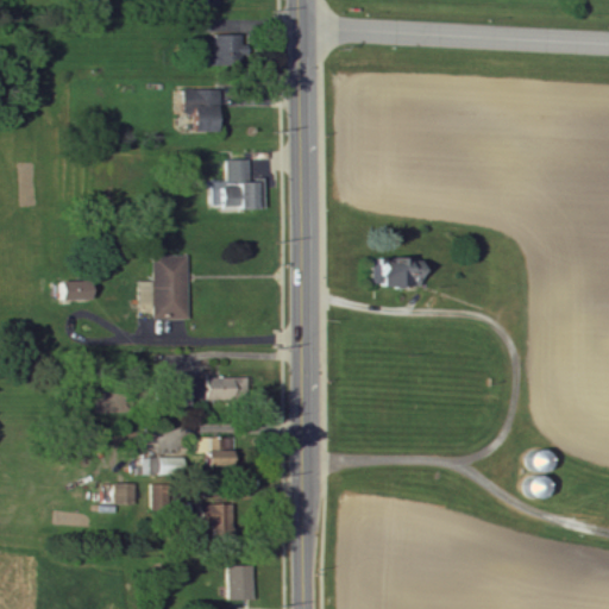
[(215,37),(215,64),(243,64),(243,36),(215,37)]
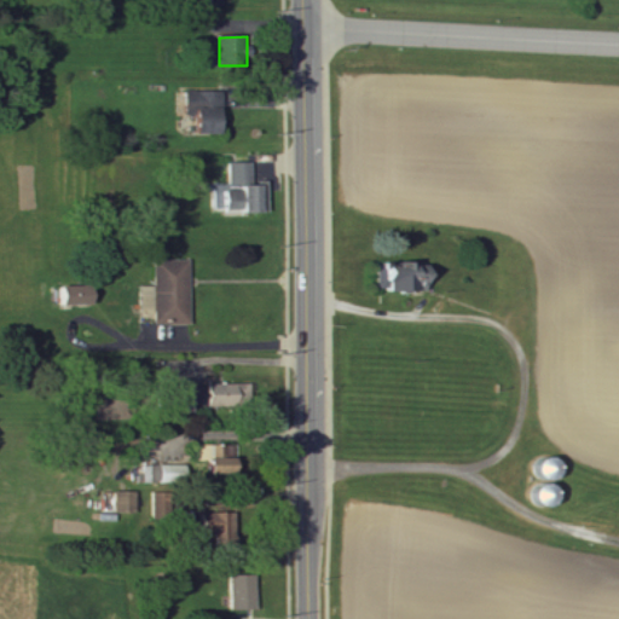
[(223,136),(221,92),(185,93),(186,115),(196,114),(197,137),(223,136)]
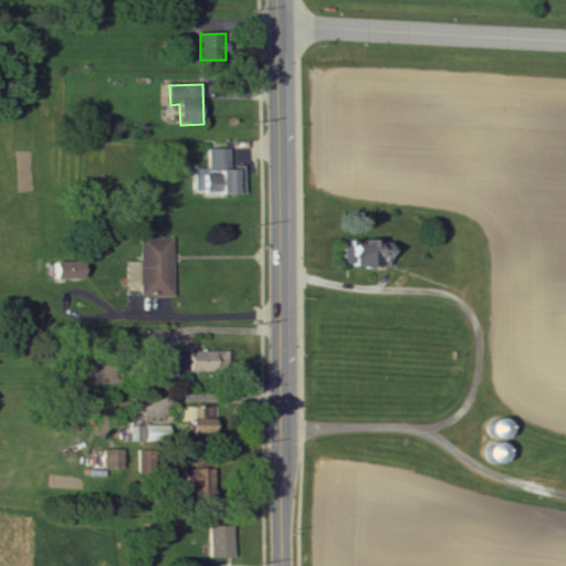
[(207,196),(244,195),(244,168),(231,168),(230,150),(210,150),(210,175),(206,175),(207,196)]
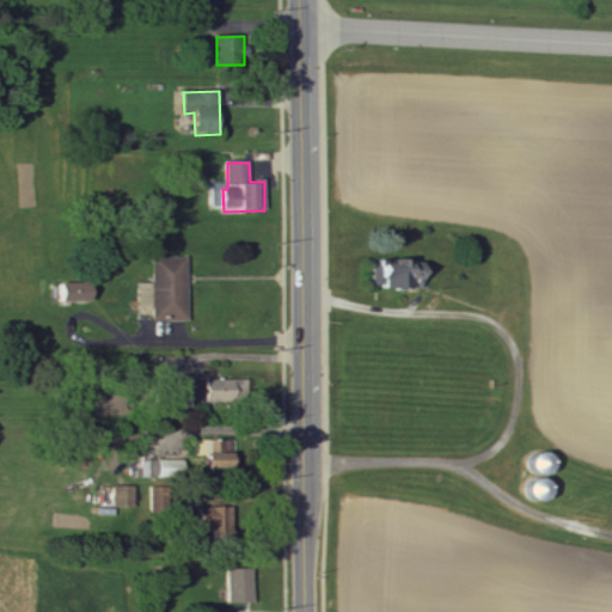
[(140,283),(141,308),(153,308),(154,322),(189,322),(189,257),(153,258),(154,282),(140,283)]
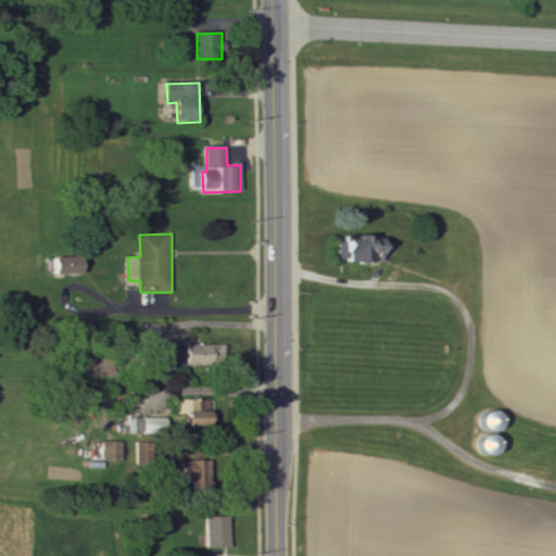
[(383,261),(383,236),(348,237),(348,261),(383,261)]
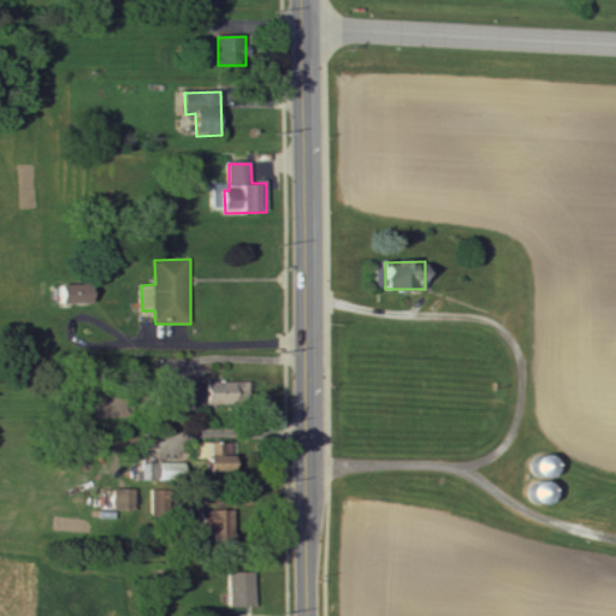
[(93,302),(93,284),(61,285),(63,303),(93,302)]
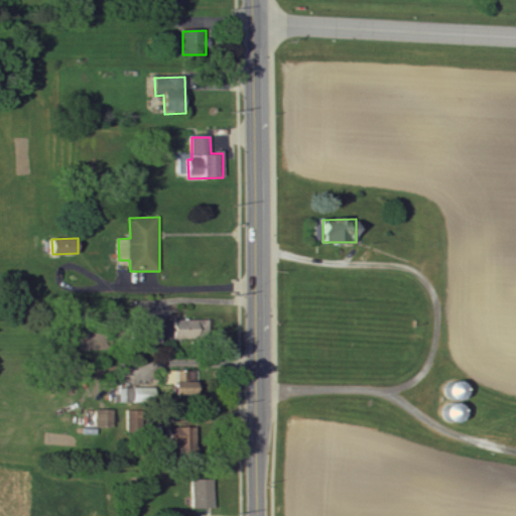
[(210,319),(173,320),(174,339),(210,338),(210,319)]
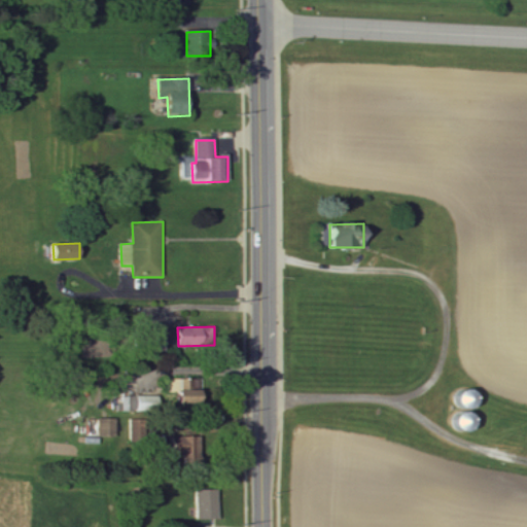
[(176,328),(166,328),(167,344),(176,343),(176,328)]
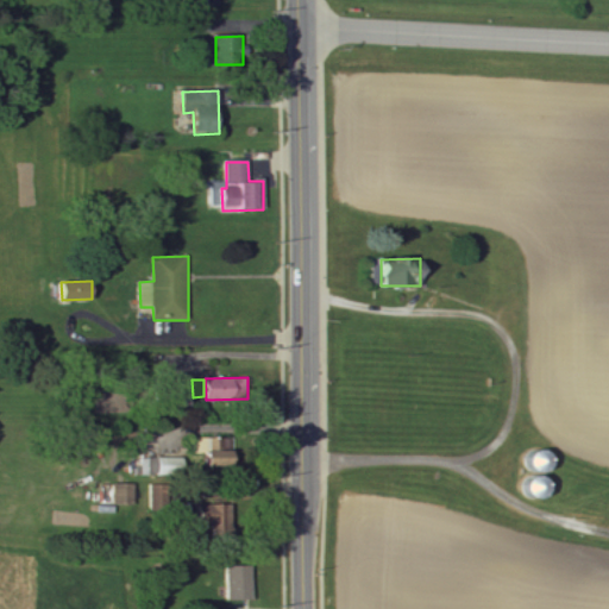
[(169,383),(170,407),(192,407),(190,383),(169,383)]
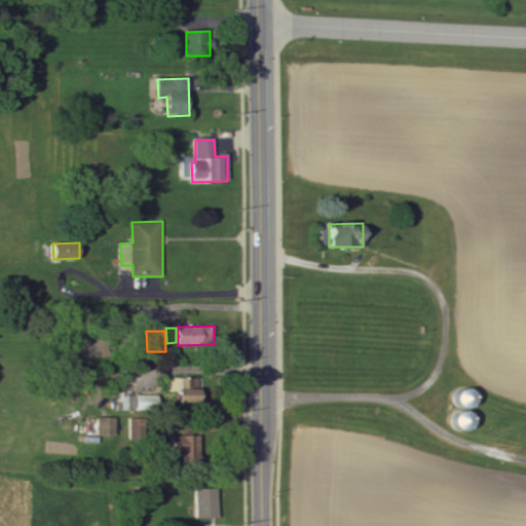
[(137,374),(119,375),(119,393),(138,393),(137,374)]
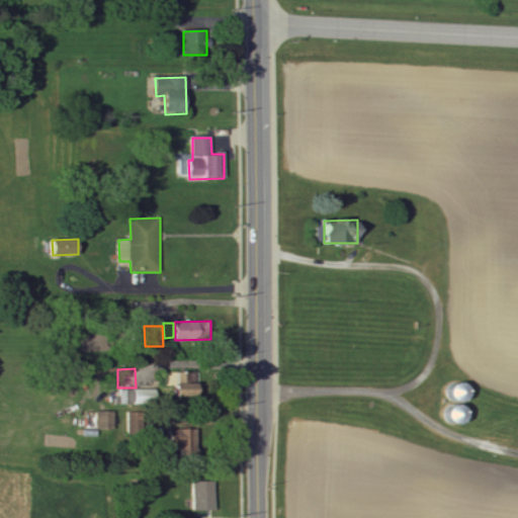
[(166,381),(195,382),(195,373),(166,372),(166,381)]
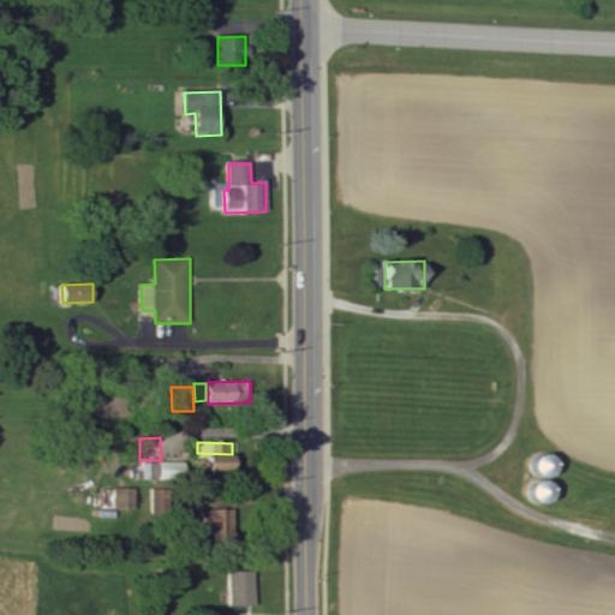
[(555,453),(536,454),(537,477),(555,477),(555,453)]
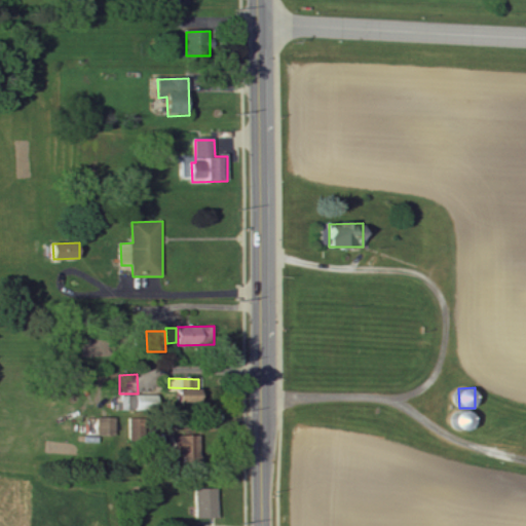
[(199,403),(200,389),(179,389),(179,403),(199,403)]
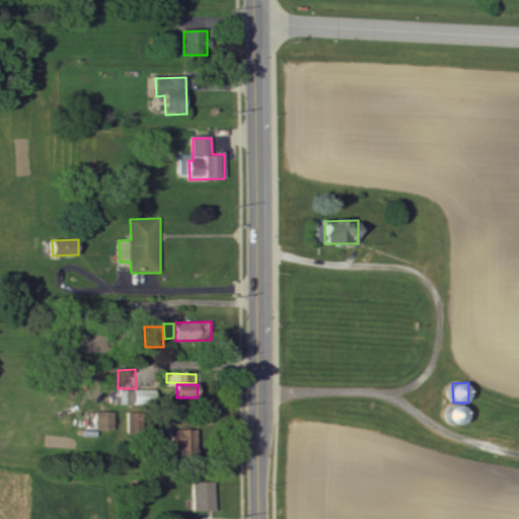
[(143,393),(135,392),(135,404),(151,405),(152,391),(143,391),(143,393)]
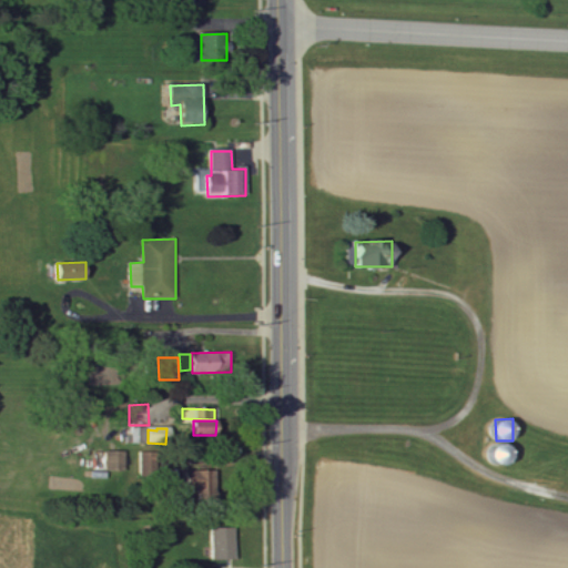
[(511,464),(513,446),(493,445),(492,462),(511,464)]
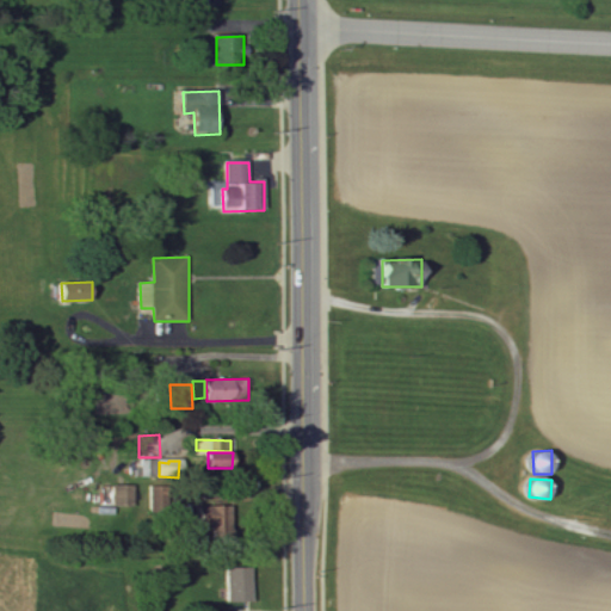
[(113,506),(134,507),(135,486),(113,485),(113,506)]
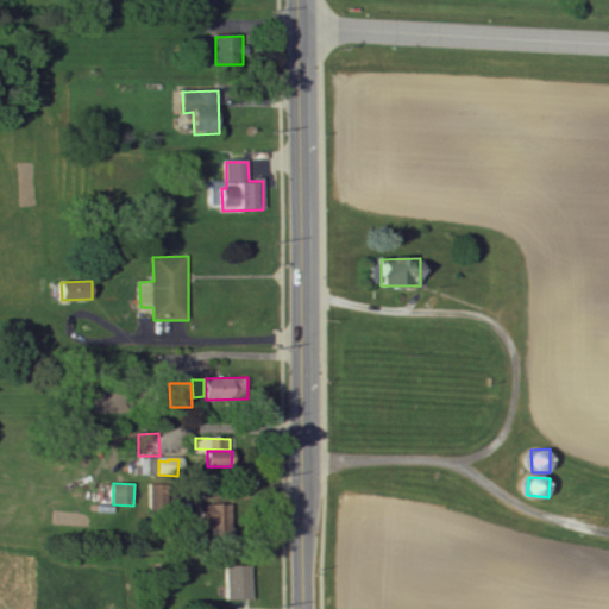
[(199,529),(230,531),(230,506),(200,504),(199,529)]
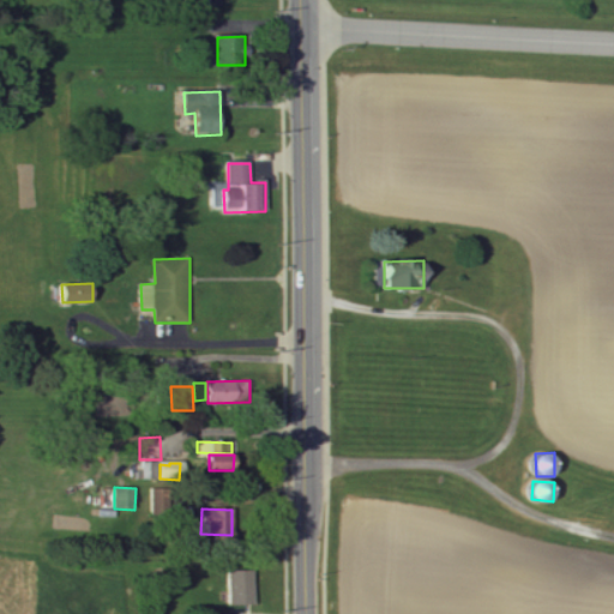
[(254,570),(228,571),(229,606),(256,605),(254,570)]
